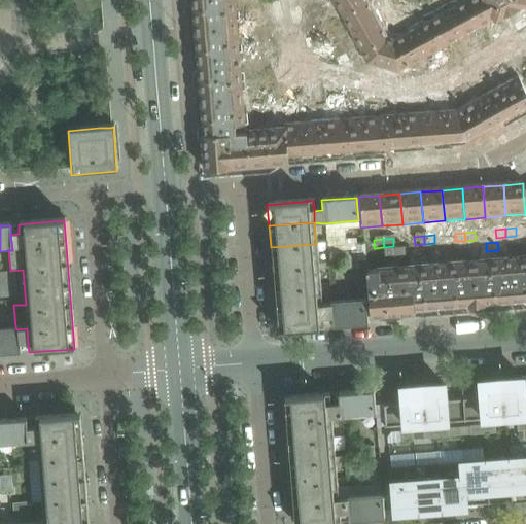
[(486,251),(486,243),(467,245),(468,252),(486,251)]
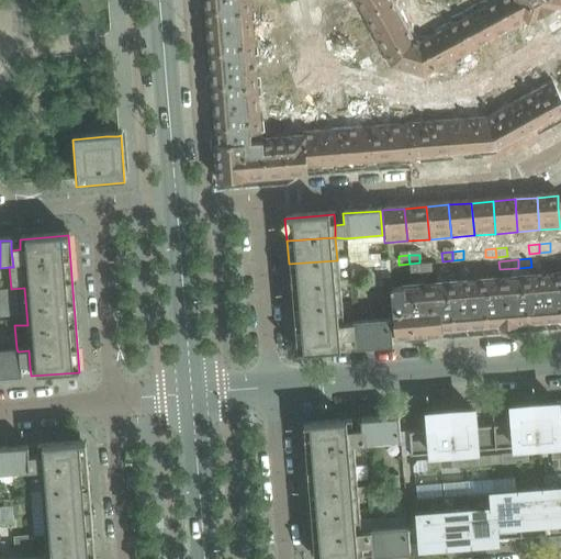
[(339,282),(337,260),(289,264),(291,286),(339,282)]
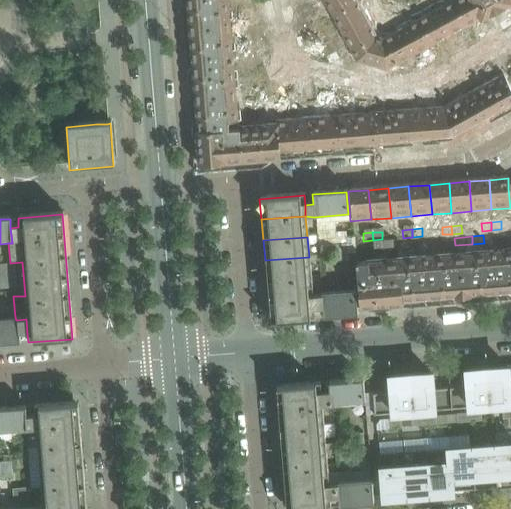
[(393,251),(392,243),(382,244),(383,252),(393,251)]
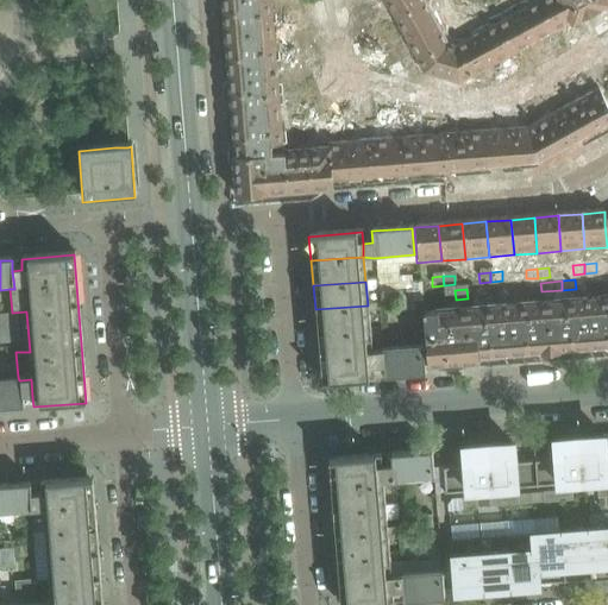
[(456,307),(456,300),(455,290),(443,291),(444,308),(456,307)]
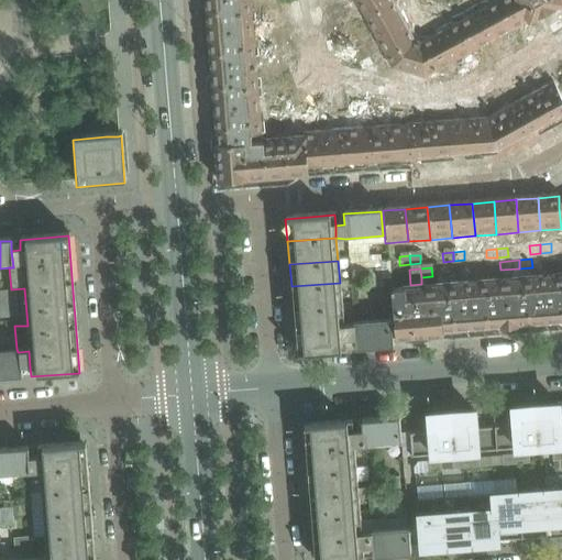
[(383,281),(382,271),(368,272),(370,281),(383,281)]
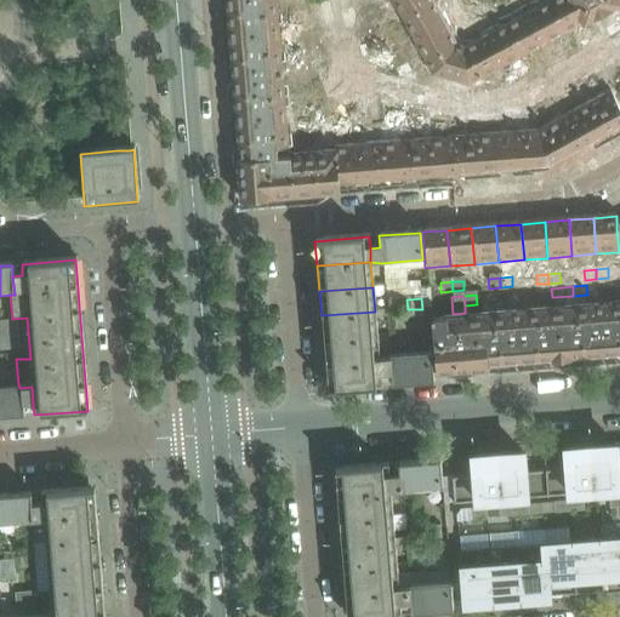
[(619,306),(599,308),(604,358),(619,356),(619,306)]
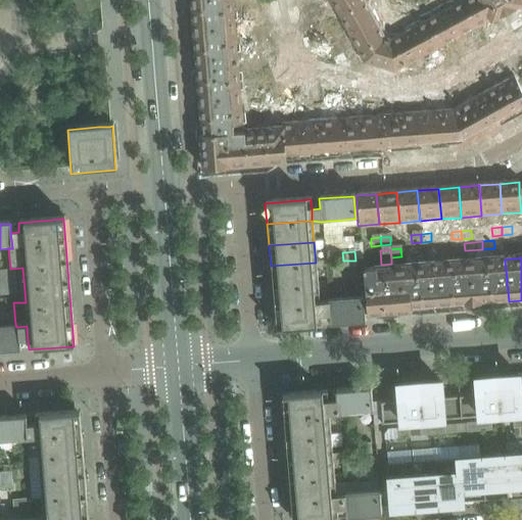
[(509,301),(505,260),(476,262),(478,284),(465,286),(467,305),(509,301)]
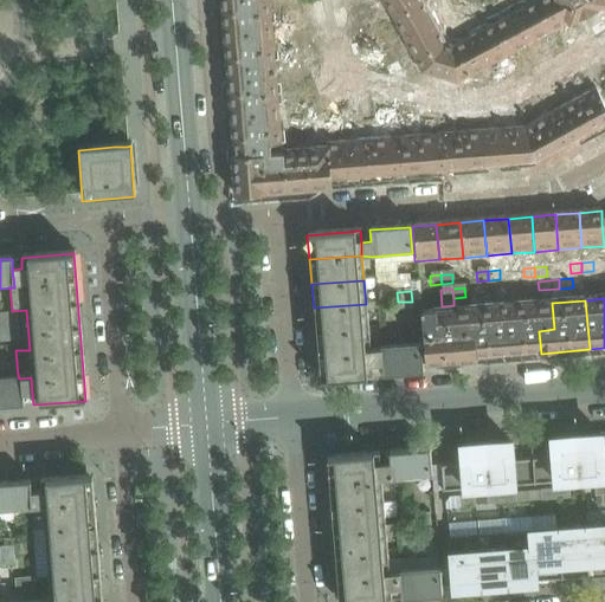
[(413,310),(412,302),(398,302),(399,311),(413,310)]
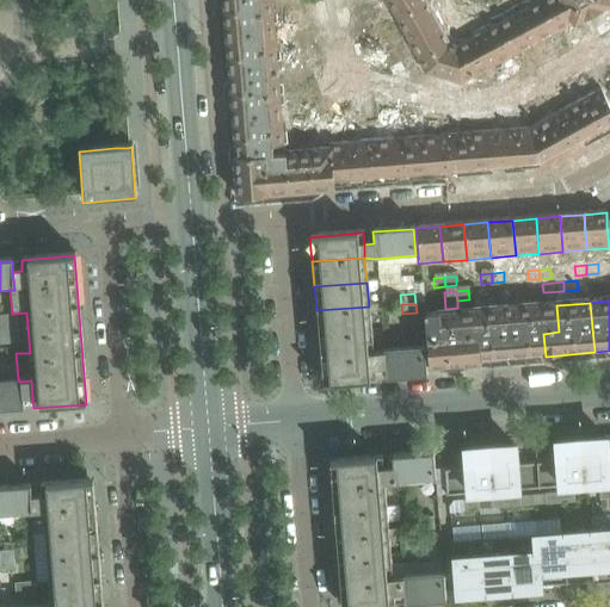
[(543,334),(559,332),(556,305),(507,309),(511,359),(546,357),(543,334)]
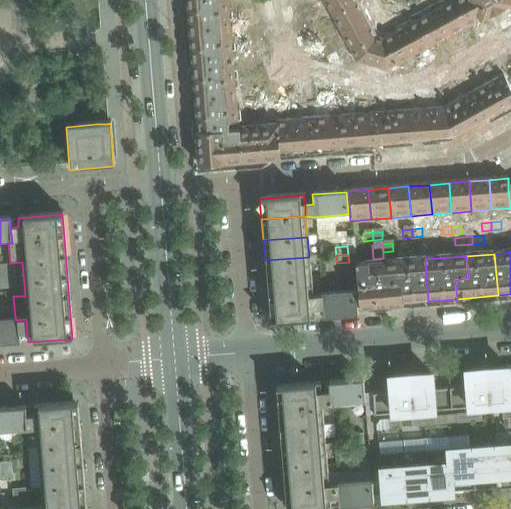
[(311,277),(309,257),(265,260),(266,280),(311,277)]
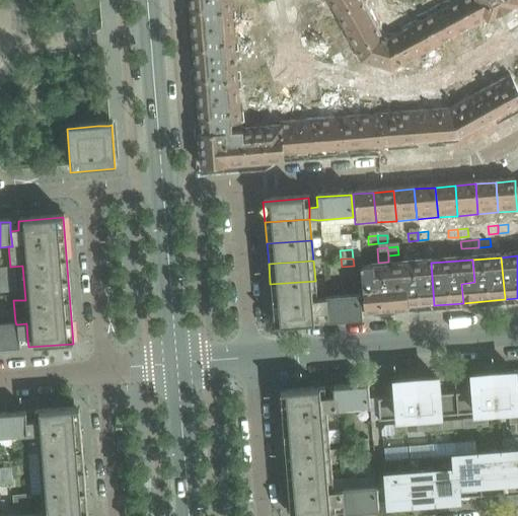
[(434,305),(431,263),(389,267),(390,288),(404,287),(407,307),(434,305)]
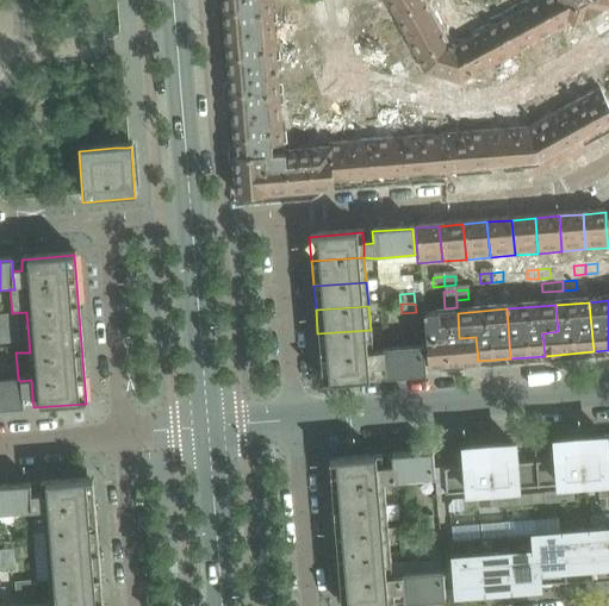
[(478,361),(476,337),(459,338),(458,313),(423,316),(428,368),(478,364),(478,361)]
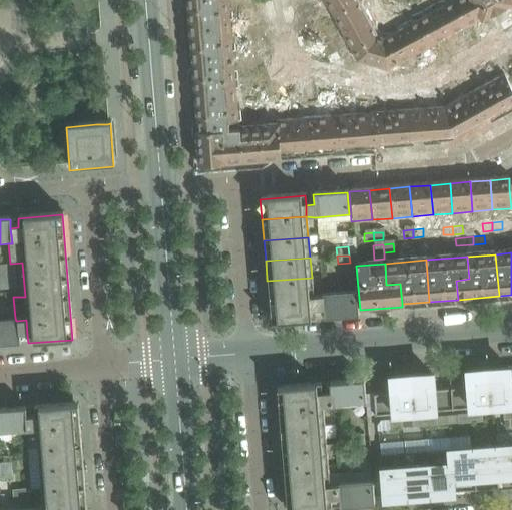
[(0,292),(15,291),(13,268),(0,268),(0,292)]
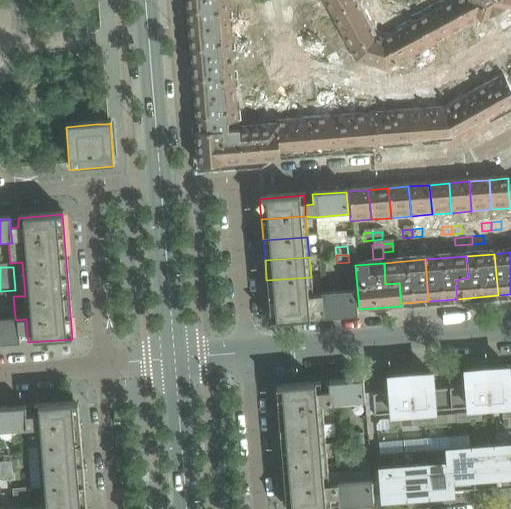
[(312,298),(311,277),(266,280),(268,302),(312,298)]
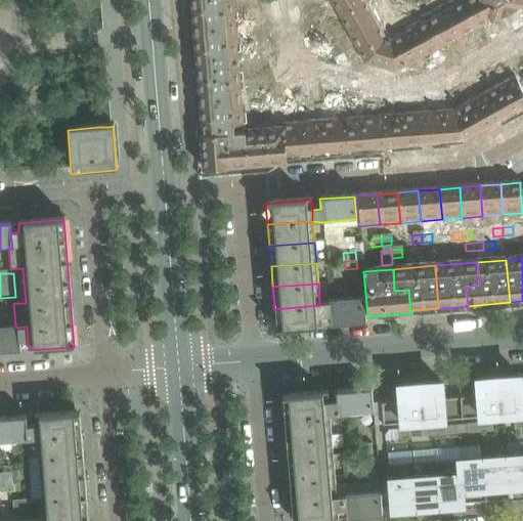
[(365,323),(363,300),(328,303),(330,326),(365,323)]
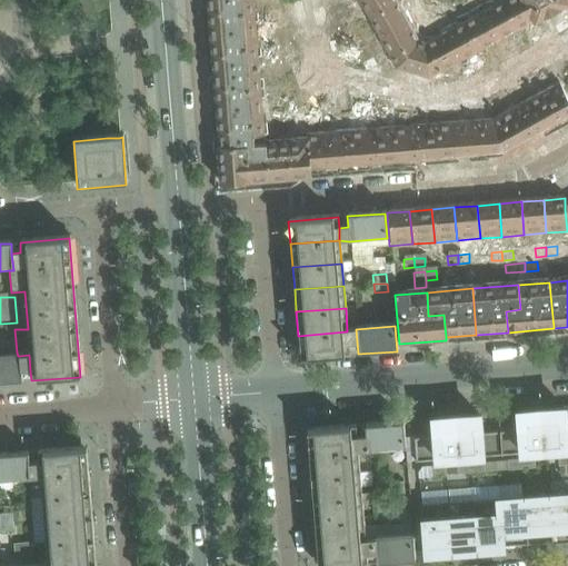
[(349,355),(347,331),(298,336),(300,359),(349,355)]
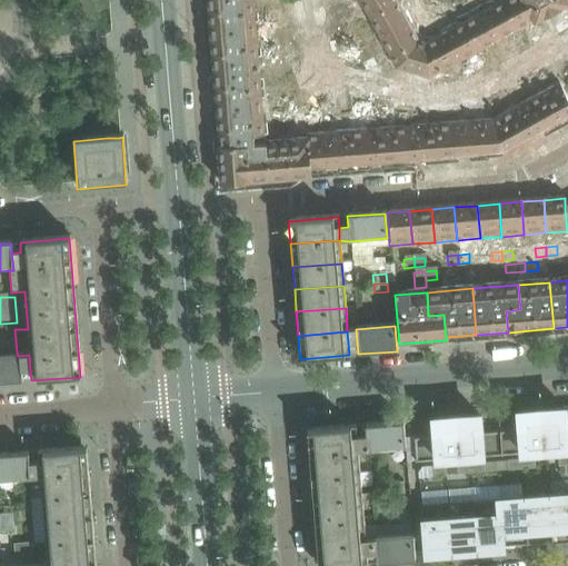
[(19,356),(18,356),(0,357),(0,383),(22,381),(19,356)]
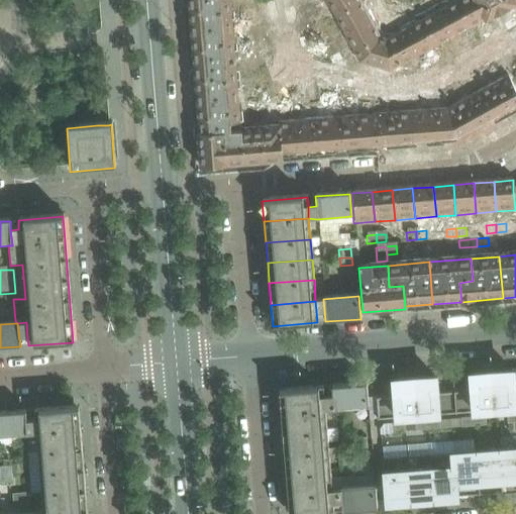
[(515,410),(515,388),(513,389),(512,374),(491,375),(494,412),(515,410)]
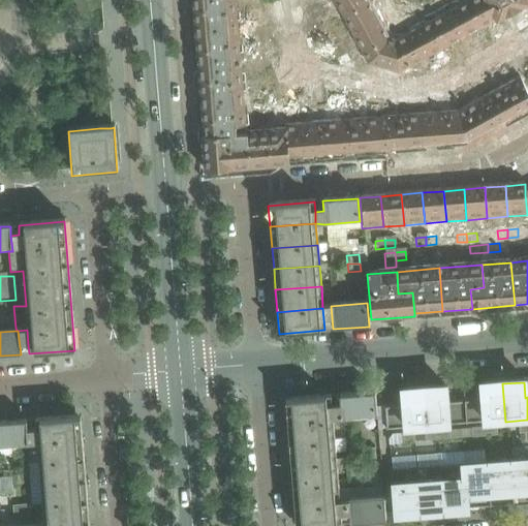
[(505,422),(502,383),(482,385),(483,401),(464,403),(466,425),(505,422)]
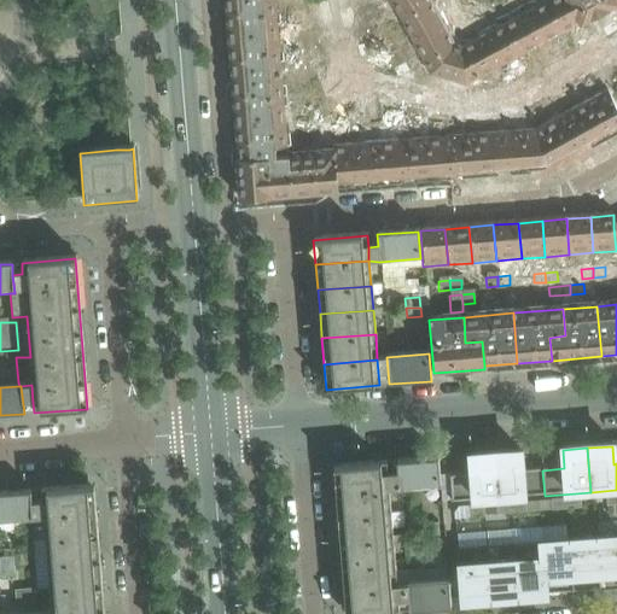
[(545,496),(542,471),(521,472),(519,454),(495,455),(470,457),(471,475),(448,478),(450,503),(545,496)]
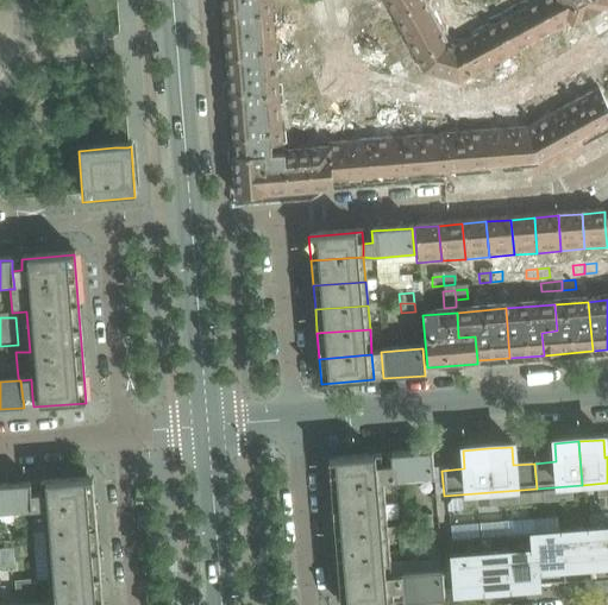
[(434,497),(431,453),(390,457),(392,483),(418,480),(419,499),(434,497)]
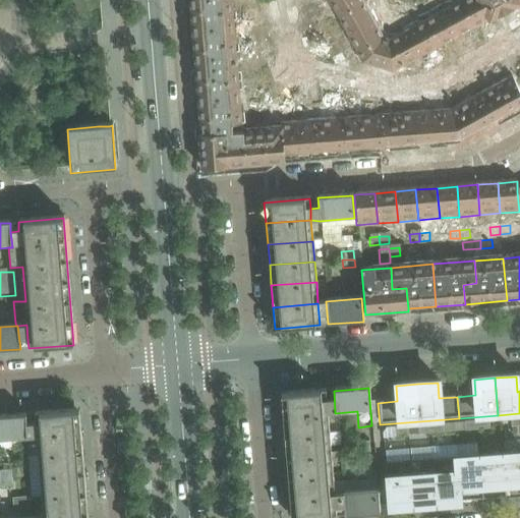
[(327,413),(325,391),(280,395),(282,416),(327,413)]
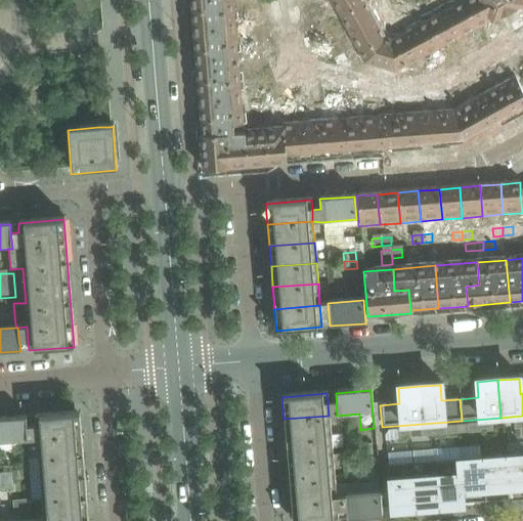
[(82,484),(81,478),(79,478),(78,464),(80,464),(80,458),(77,458),(76,443),(78,443),(78,436),(76,436),(75,423),(77,422),(76,416),(74,416),(74,414),(26,418),(28,441),(29,461),(37,460),(42,520),(84,520),(82,520),(81,506),(83,506),(83,498),(81,498),(80,485),(82,484)]
